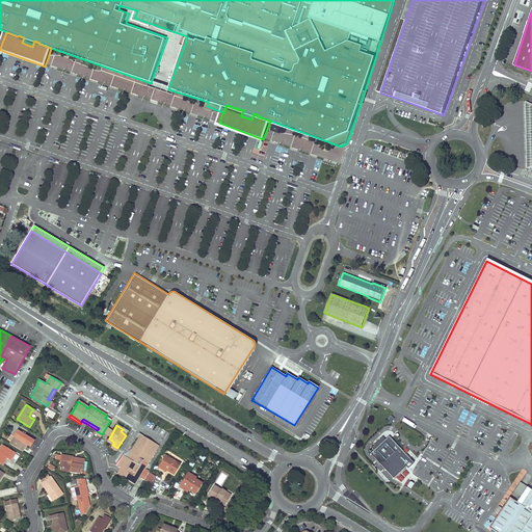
[(26,444),(24,443),(28,435),(19,429),(9,444),(20,450),(22,447),(25,449),(27,445),(26,444)]
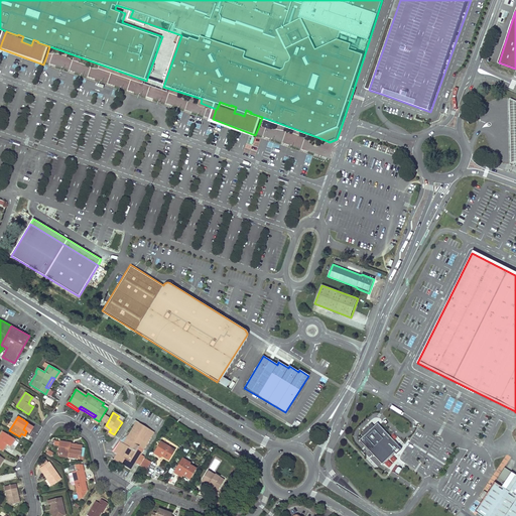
[(139,423),(137,422),(129,434),(124,443),(126,445),(139,423)]
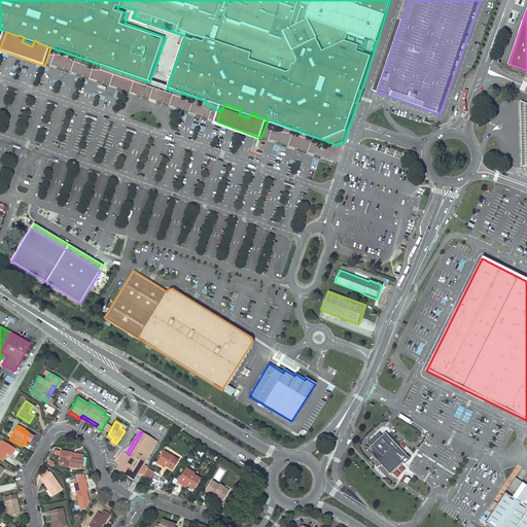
[(127,453),(126,453),(119,464),(121,465),(118,470),(132,479),(135,473),(137,475),(138,472),(144,464),(157,442),(142,432),(129,455),(127,453)]
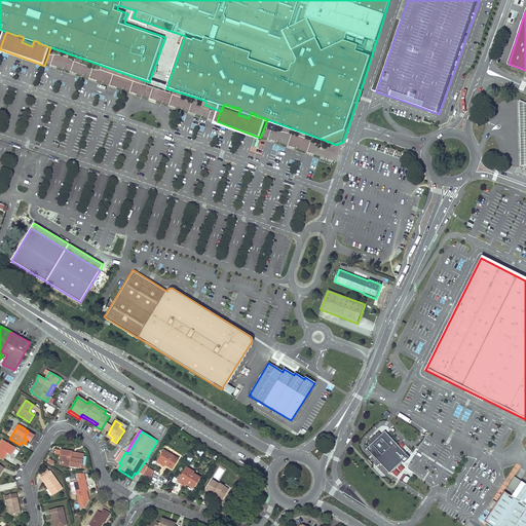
[(383,433),(380,436),(378,433),(367,443),(369,446),(366,450),(388,474),(401,461),(403,463),(409,458),(383,433)]
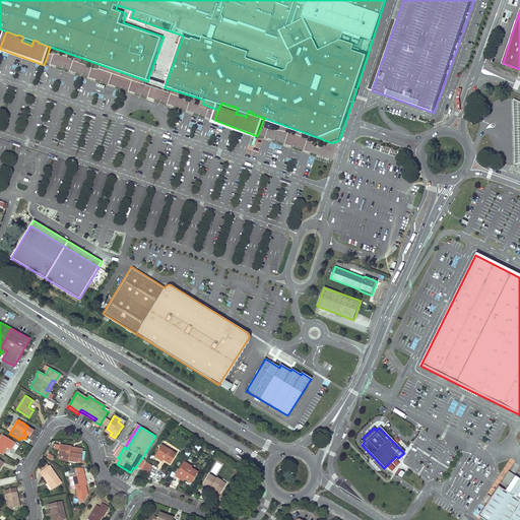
[(6,448),(10,450),(15,443),(2,435),(0,438),(0,453),(1,454),(5,447),(6,448)]
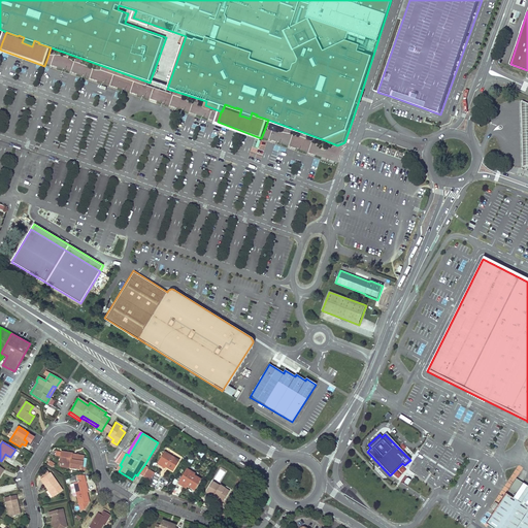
[(129,443),(124,453),(126,454),(127,454),(132,444),(129,443)]
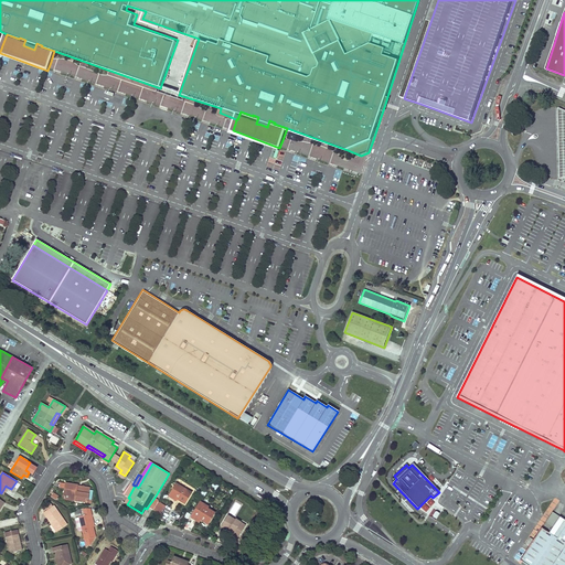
[(75,486),(65,483),(64,496),(70,496),(75,497),(75,501),(87,503),(88,493),(89,488),(81,487),(81,489),(77,488),(77,487),(75,486)]
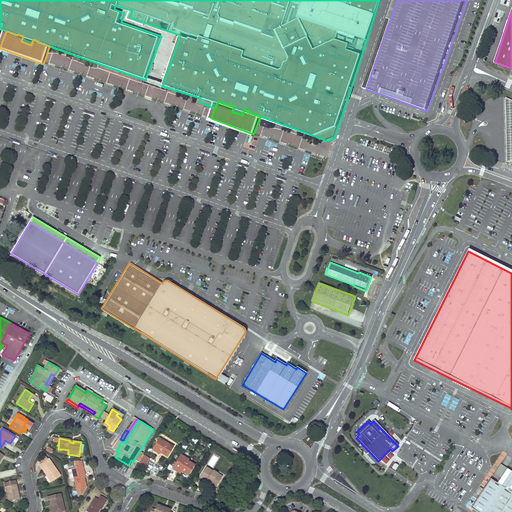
[(113,449),(116,451),(122,440),(120,439),(113,449)]
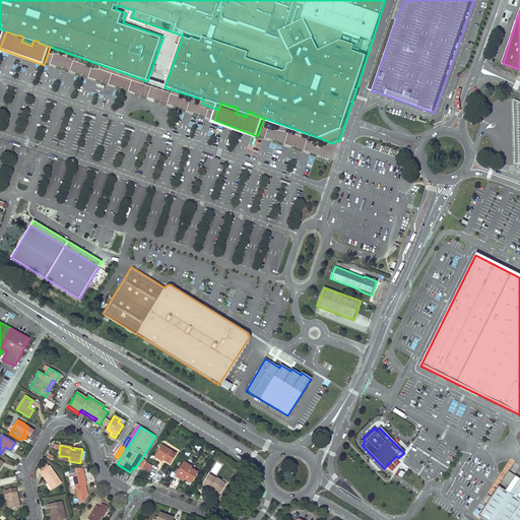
[(176,454),(163,446),(155,457),(161,461),(163,459),(164,460),(170,464),(176,454)]
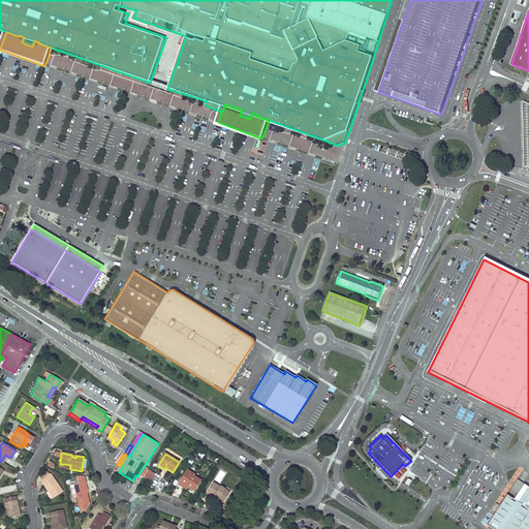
[(149,468),(145,466),(138,474),(144,477),(148,470),(149,468)]
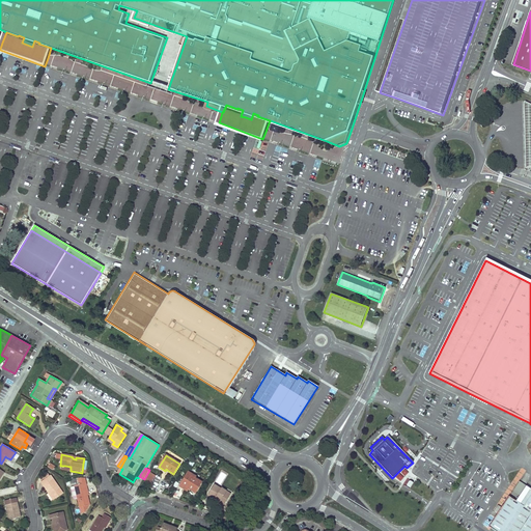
[(404,469),(395,477),(399,482),(409,473),(404,469)]
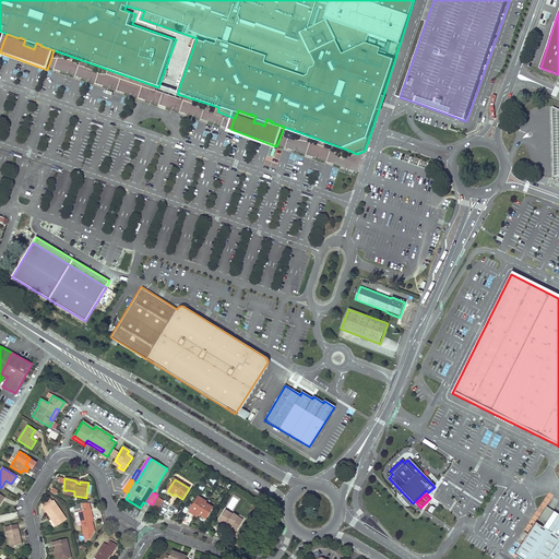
[(164,501),(156,497),(152,504),(158,509),(164,501)]
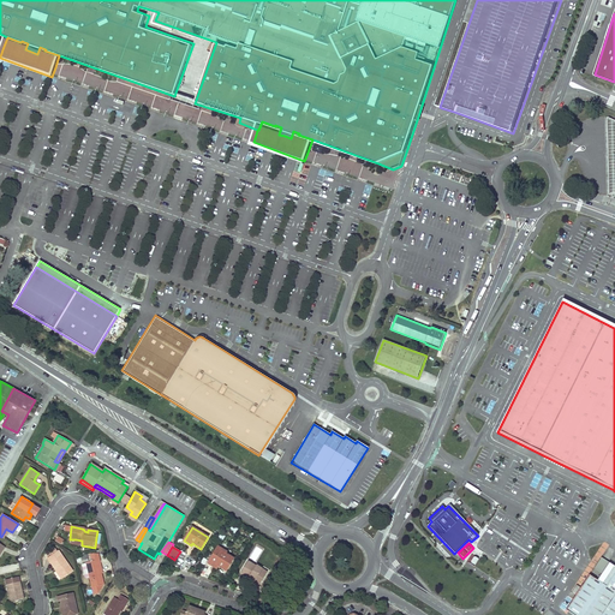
[(225,554),(216,549),(208,563),(216,568),(218,566),(226,571),(233,559),(225,554)]
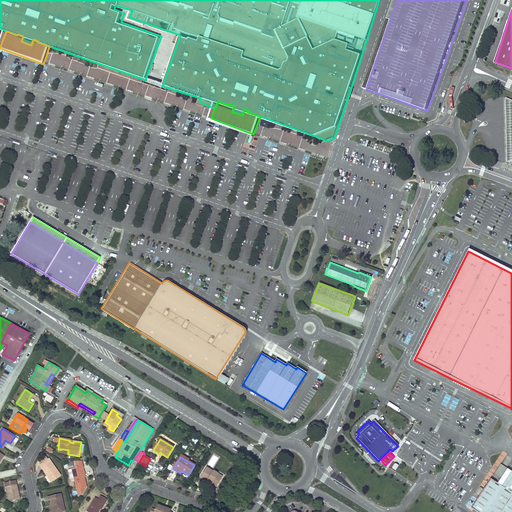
[(43,470),(47,475),(48,474),(53,481),(61,476),(49,458),(47,459),(43,462),(39,465),(43,470)]
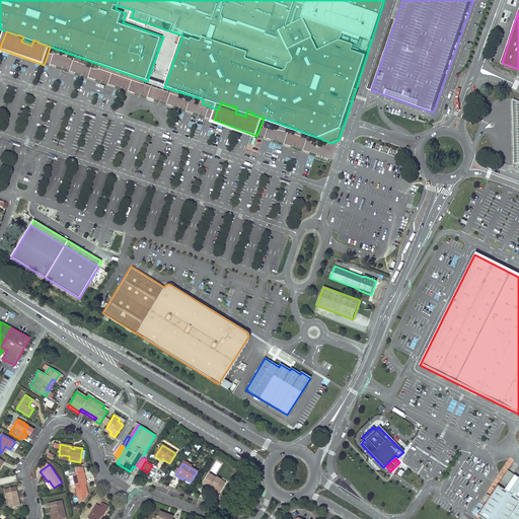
[(77,473),(73,474),(79,502),(83,501),(84,500),(83,495),(88,494),(85,485),(84,477),(85,477),(83,467),(76,467),(77,473)]
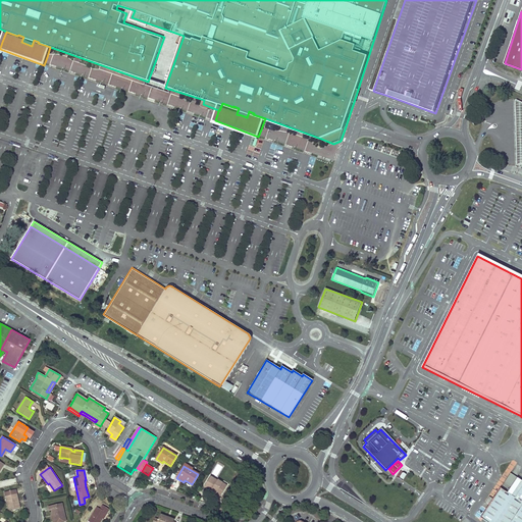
[(217,480),(210,476),(204,486),(211,490),(212,489),(221,496),(226,485),(217,480)]
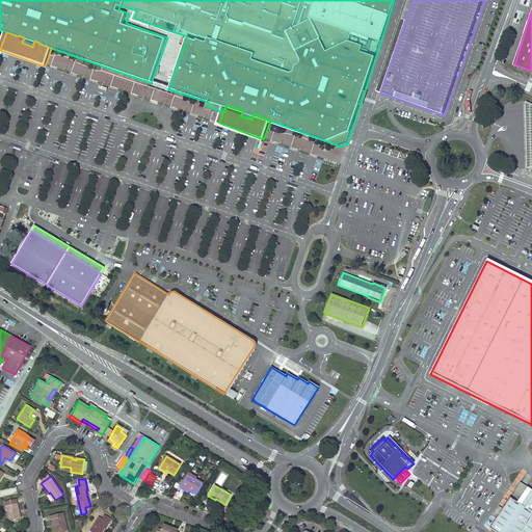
[(531,531),(531,489),(527,486),(516,502),(509,498),(489,528),(495,531),(531,531)]
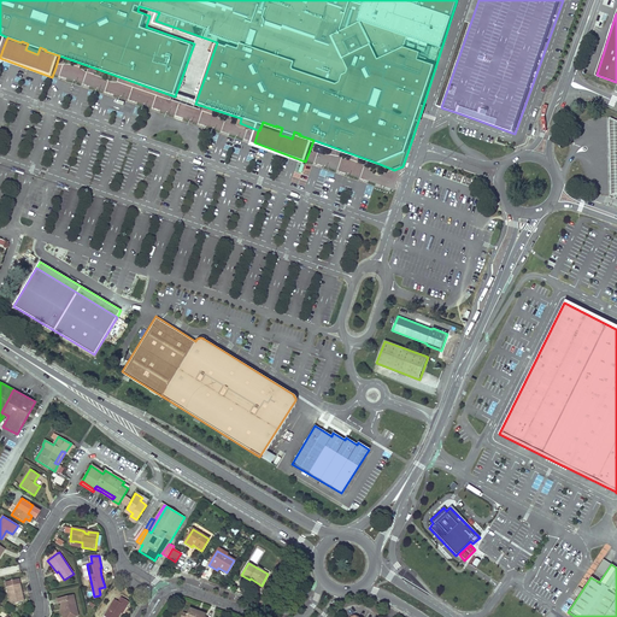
[(22,595),(21,593),(22,592),(18,579),(5,582),(11,604),(24,601),(23,595),(22,595)]
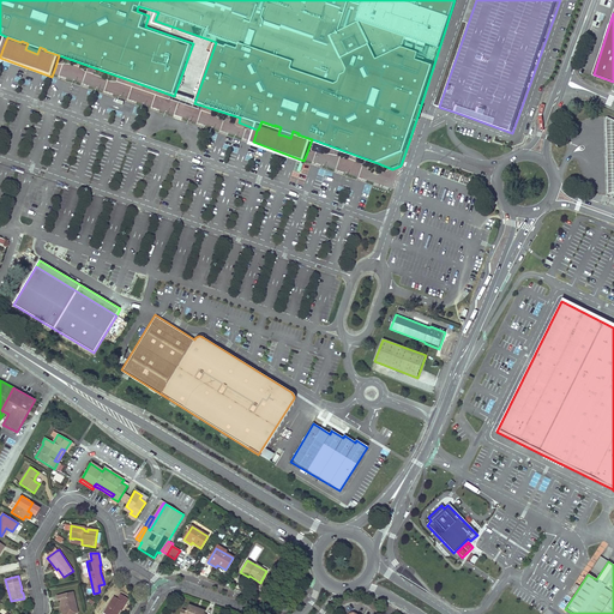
[(74,613),(78,613),(73,593),(56,596),(58,601),(61,600),(62,606),(64,605),(65,612),(64,613),(62,613),(74,613)]
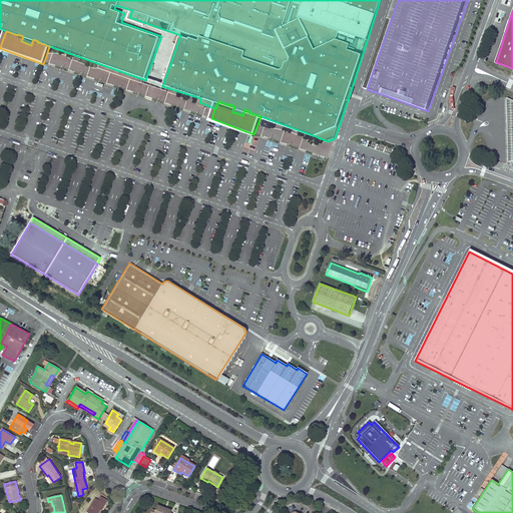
[(107,501),(101,497),(98,500),(95,499),(86,512),(87,512),(98,512),(100,510),(104,504),(105,505),(107,501)]
